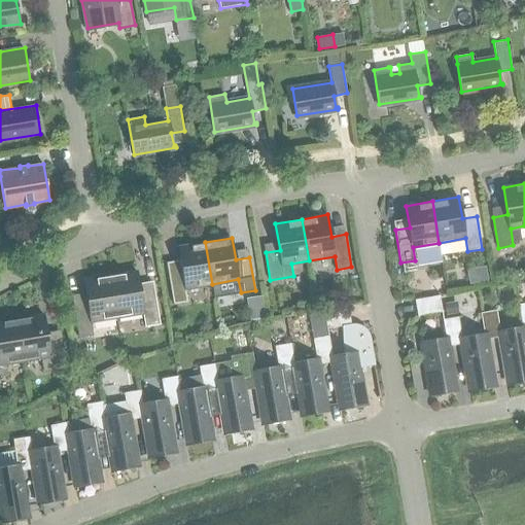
[(186,288),(212,284),(205,242),(179,247),(182,269),(169,271),(174,304),(188,302),(186,288)]
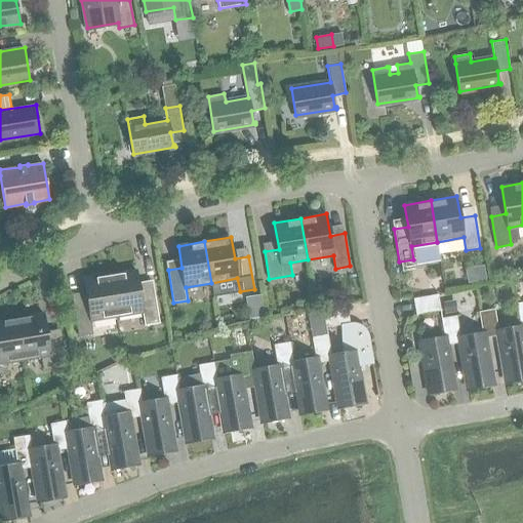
[(110,274),(117,316),(143,311),(146,324),(160,322),(154,289),(141,291),(136,270),(110,274)]
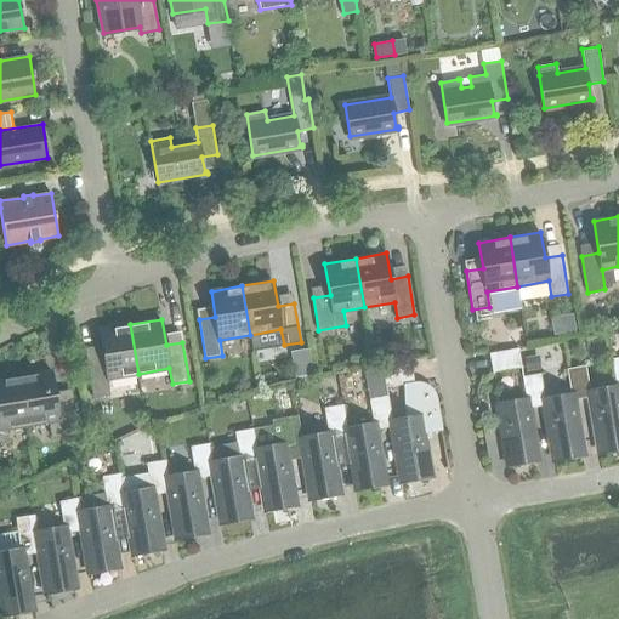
[(108,379),(138,374),(130,324),(100,330),(103,356),(87,358),(94,397),(111,395),(108,379)]
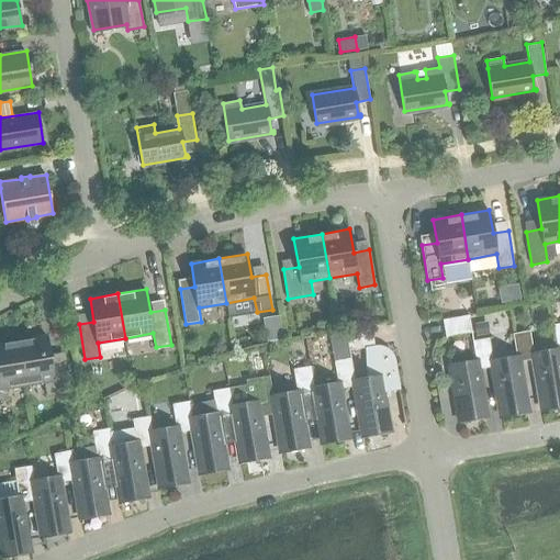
[(446,338),(447,338),(473,334),(470,314),(444,320),(446,338)]
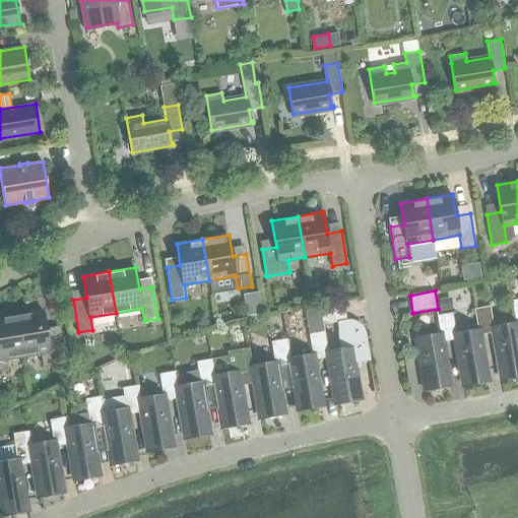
[(452,297),(440,299),(441,309),(454,308),(452,297)]
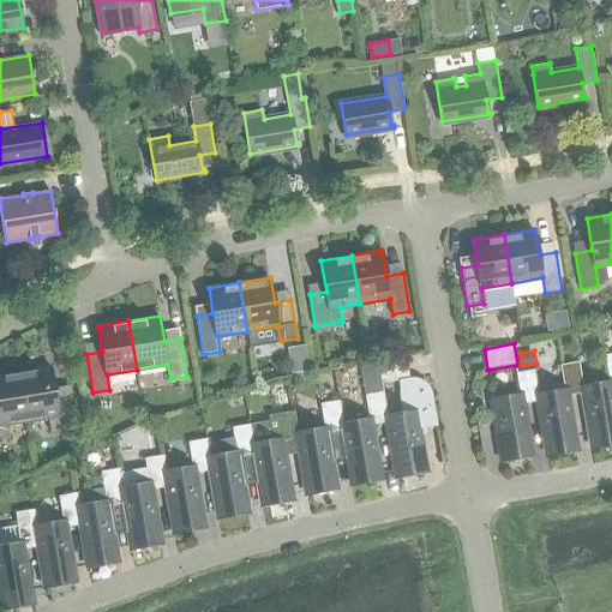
[(444,462),(432,394),(432,391),(431,389),(430,387),(429,384),(427,383),(425,381),(423,379),(420,378),(418,378),(415,377),(413,377),(411,378),(407,359),(378,364),(389,421),(388,421),(397,471),(399,469),(401,469),(402,475),(423,472),(421,466),(426,465),(426,463),(425,463),(419,427),(436,424),(443,461),(441,461),(441,462),(443,462),(444,462)]
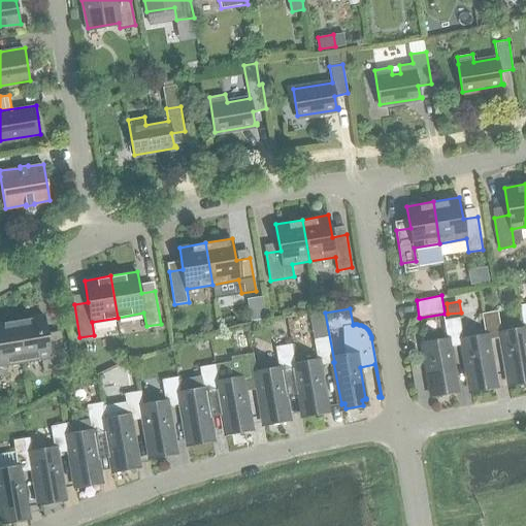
[(482,313),(486,333),(487,333),(488,339),(502,337),(510,377),(508,377),(508,379),(525,374),(525,326),(524,326),(502,330),(499,309),(482,313)]
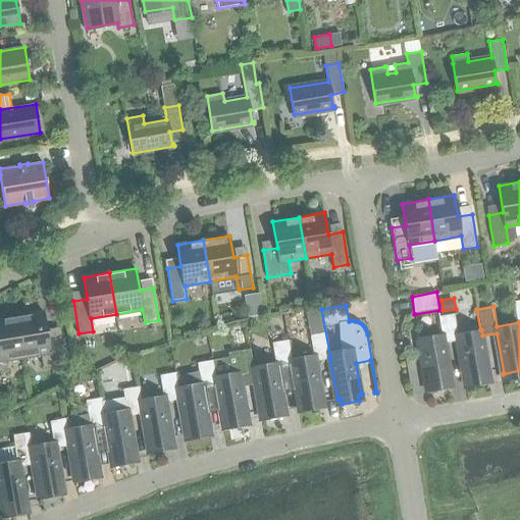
[(316,360),(329,358),(330,358),(321,309),(307,312),(314,354),(293,358),(294,366),(292,366),(299,407),(300,407),(300,406),(323,402),(323,401),(316,360)]
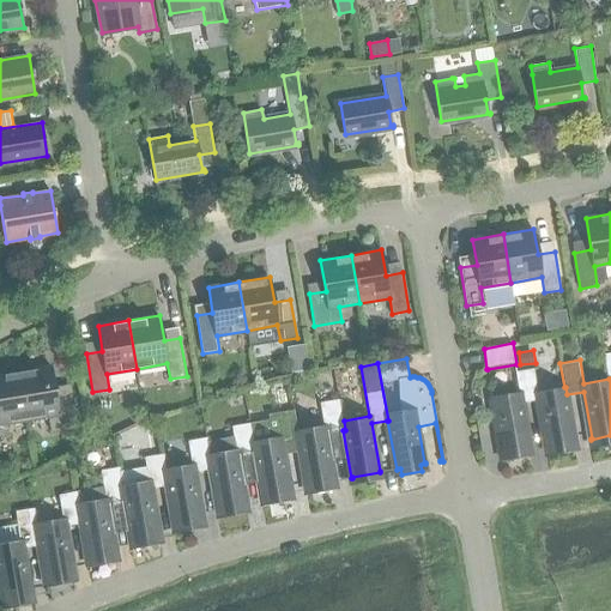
[(20,371),(29,419),(48,416),(50,430),(78,425),(73,394),(56,397),(52,366),(20,371)]
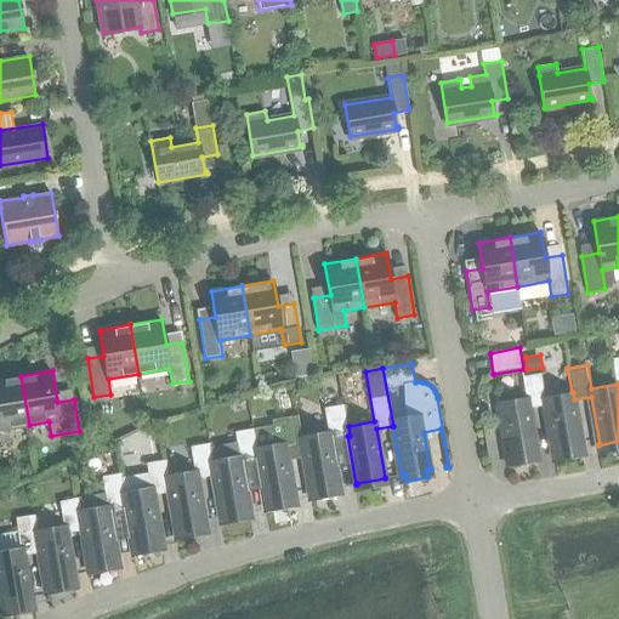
[(584,456),(574,399),(573,392),(572,392),(546,396),(543,373),(524,376),(527,398),(529,408),(545,404),(554,453),(581,449),(583,456),(584,456)]
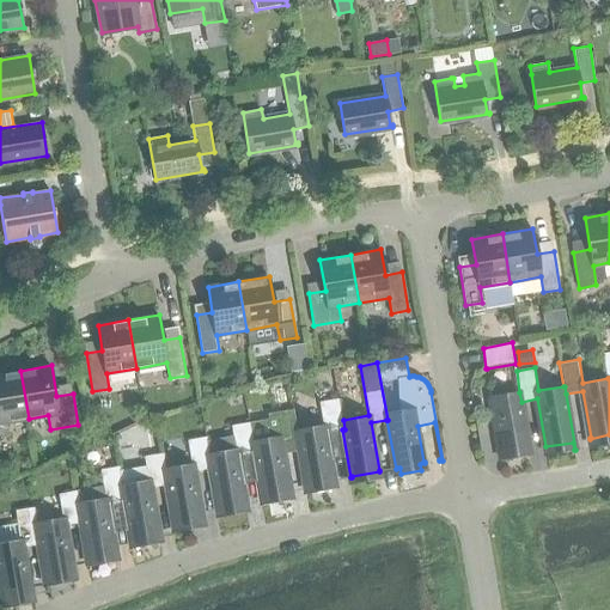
[(7,422),(29,419),(20,371),(0,373),(0,440),(1,440),(0,435),(10,434),(7,422)]
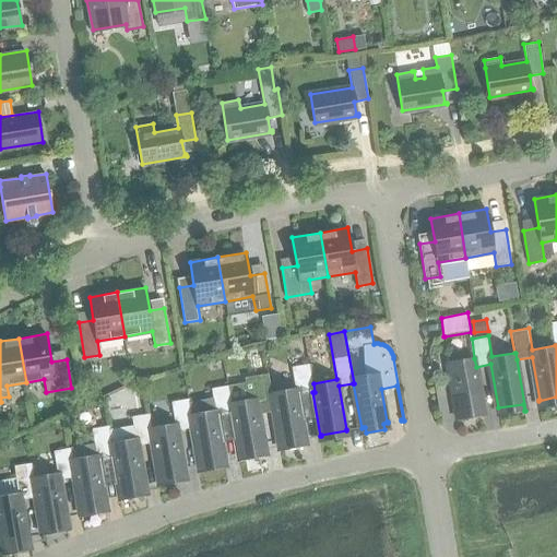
[(472,339),(471,339),(474,359),(448,364),(449,364),(457,412),(457,413),(461,412),(462,417),(480,414),(480,409),(482,409),(482,411),(484,411),(476,367),(474,358),(472,339)]
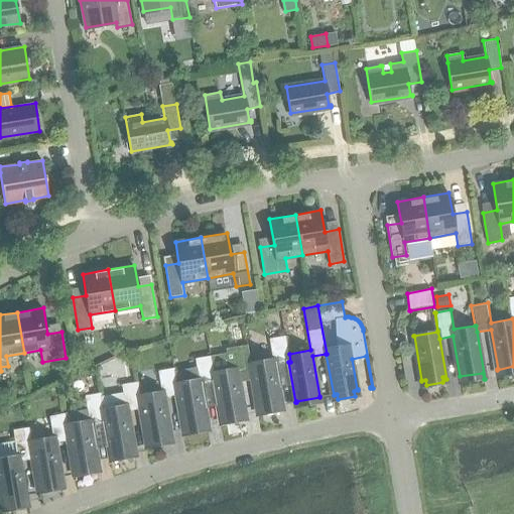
[(274,365),(288,362),(290,362),(289,354),(285,336),(270,339),(273,358),(251,362),(253,371),(251,371),(258,411),(260,411),(259,408),(261,408),(262,413),(279,410),(278,405),(282,404),(282,403),(281,404),(274,365)]
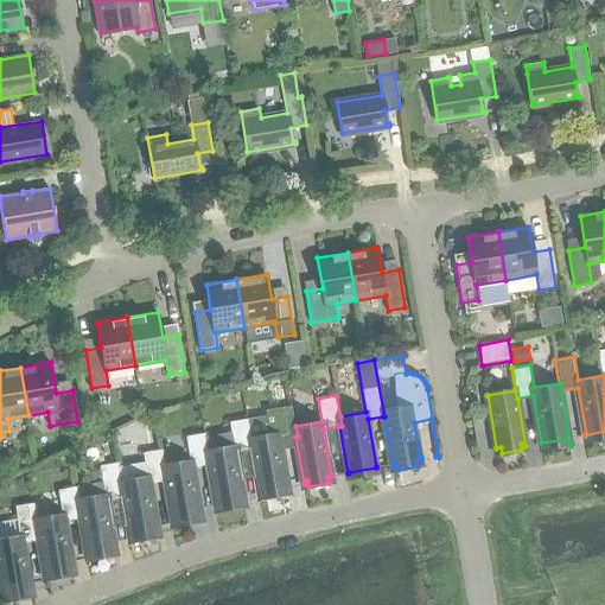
[(298,437),(295,426),(292,406),(274,409),(278,432),(252,437),(254,450),(253,450),(261,497),(262,497),(261,491),(288,486),(287,486),(280,440),(295,437),(298,437)]
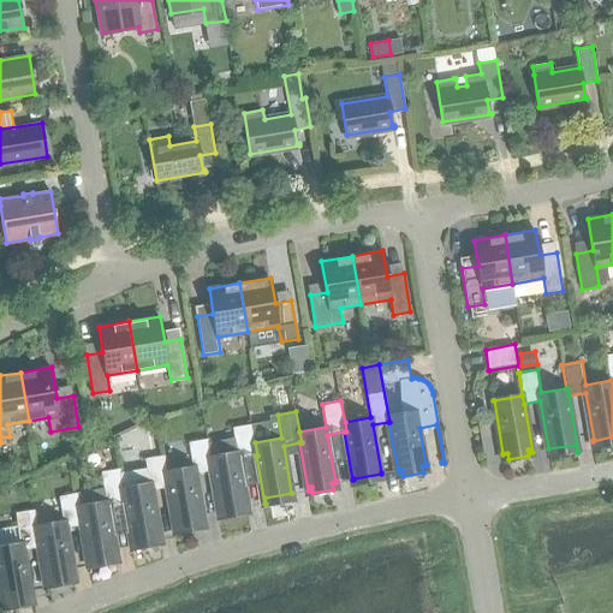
[(239,458),(256,456),(257,456),(255,442),(253,424),(233,427),(237,451),(212,454),(214,469),(212,470),(220,518),(221,518),(220,511),(248,506),(248,505),(239,458)]
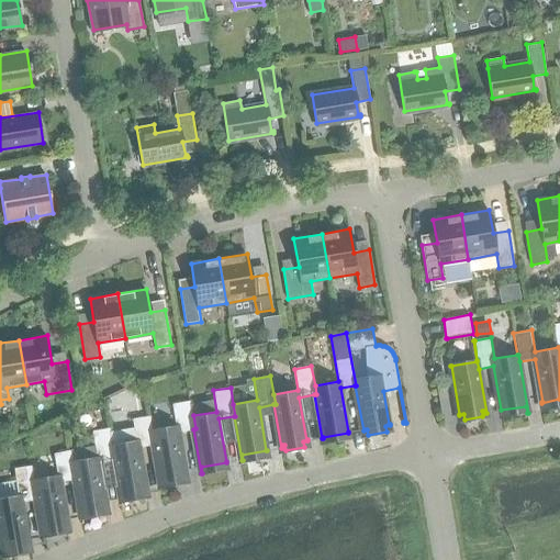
[(196,428),(193,415),(190,401),(174,403),(177,425),(153,429),(155,444),(154,444),(161,488),(163,488),(161,480),(187,476),(187,474),(186,474),(178,432),(193,429),(196,428)]
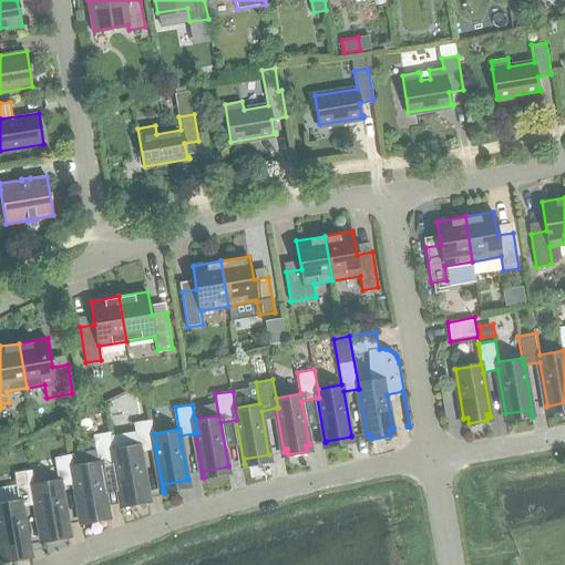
[(140,451),(155,448),(156,448),(154,433),(152,419),(134,422),(136,431),(112,435),(117,464),(115,465),(123,509),(124,509),(123,500),(149,495),(147,494),(140,451)]
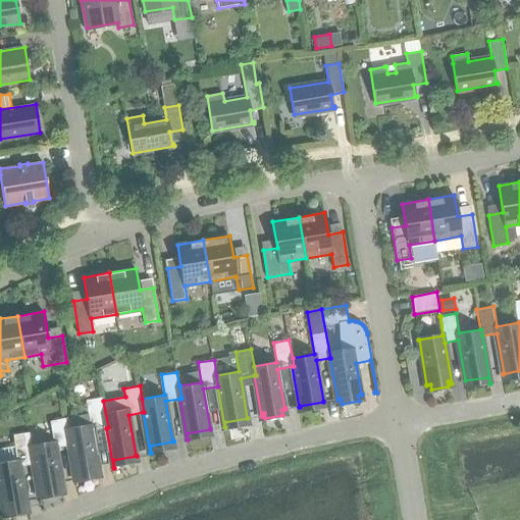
[(103,401),(102,397),(87,400),(89,414),(66,418),(68,428),(71,445),(69,445),(76,485),(79,485),(76,475),(79,474),(80,480),(97,477),(96,471),(100,471),(100,470),(99,470),(92,430),(106,428),(108,427),(103,401)]
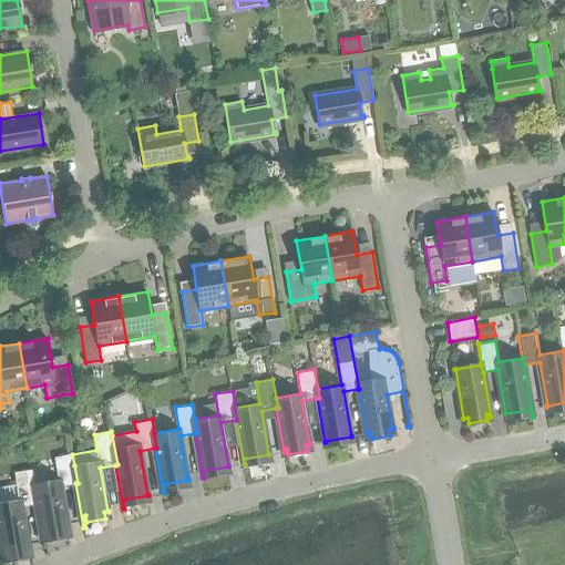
[(59,479),(34,483),(39,503),(37,504),(44,548),(45,547),(43,535),(47,534),(47,541),(65,537),(64,532),(69,531),(69,530),(68,530),(61,486),(75,483),(78,483),(74,465),(72,454),(55,458),(59,479)]
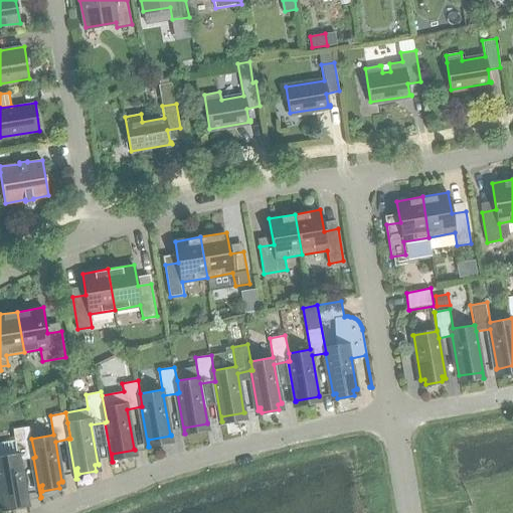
[(35,457),(31,439),(30,431),(14,434),(15,439),(0,441),(0,488),(3,504),(6,504),(7,509),(24,506),(23,501),(27,500),(26,499),(19,460),(33,458),(35,457)]
